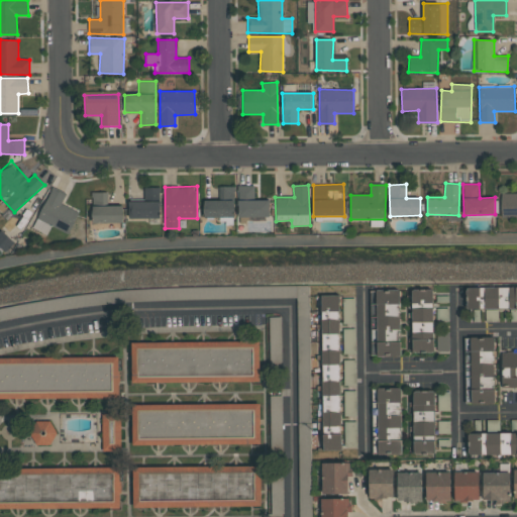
[(204,200),(204,216),(234,217),(235,187),(218,186),(218,200),(204,200)]
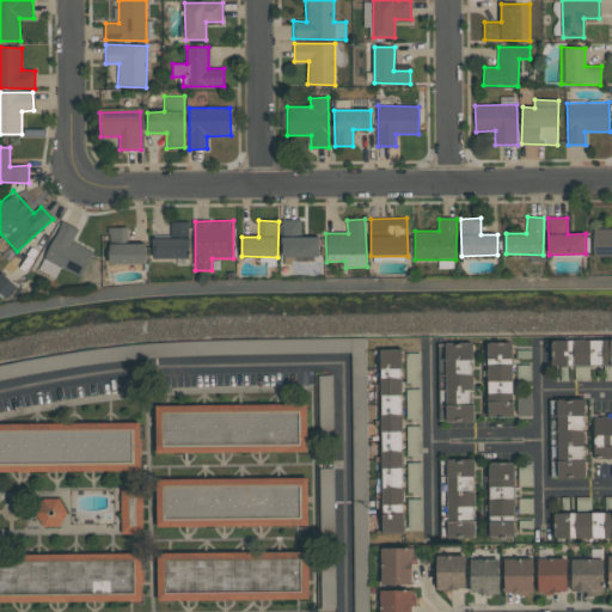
[(319,236),(301,236),(301,220),(282,220),(282,257),(319,257),(319,236)]
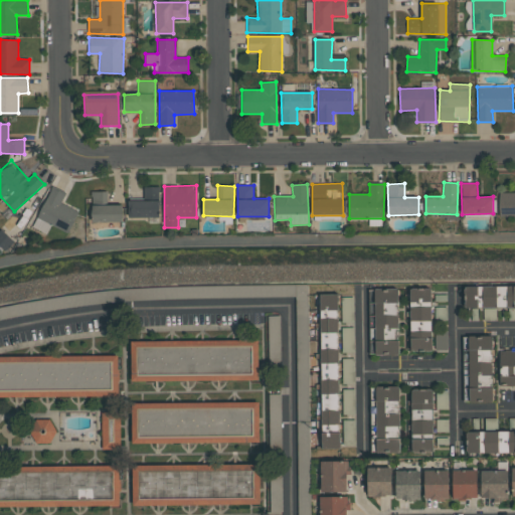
[(129,200),(129,217),(160,217),(160,186),(144,187),(144,200),(129,200)]
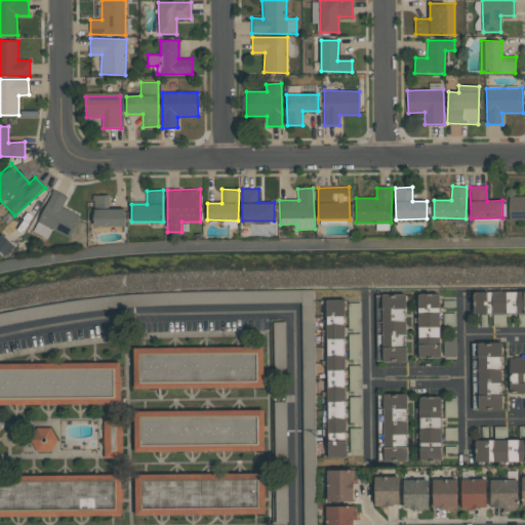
[(80,215),(63,207),(67,198),(52,192),(38,223),(70,238),(80,215)]
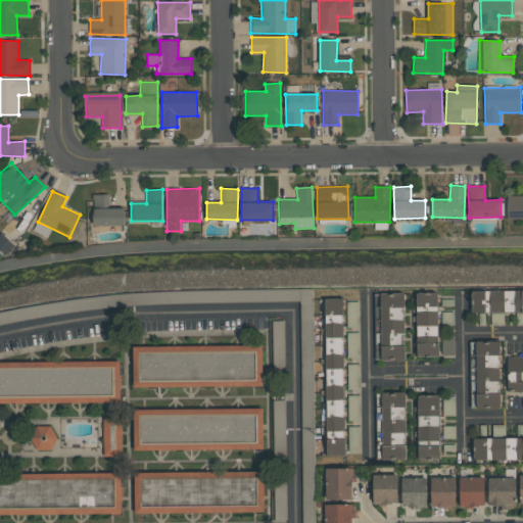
[(93,226),(125,225),(125,208),(109,208),(109,194),(93,194),(93,226)]
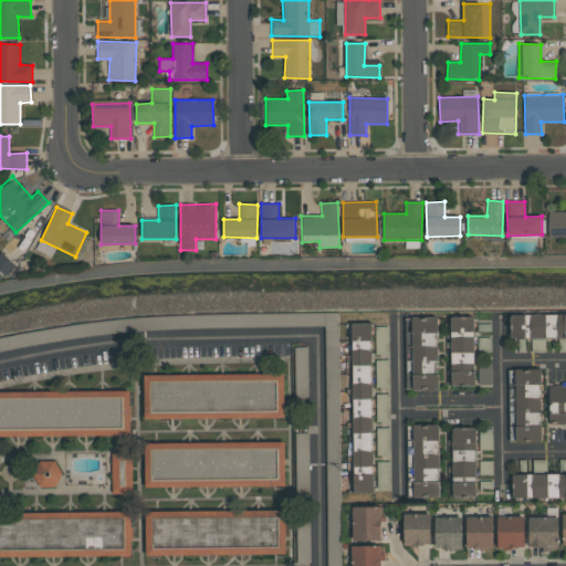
[(565,211),(548,212),(548,237),(565,236),(565,211)]
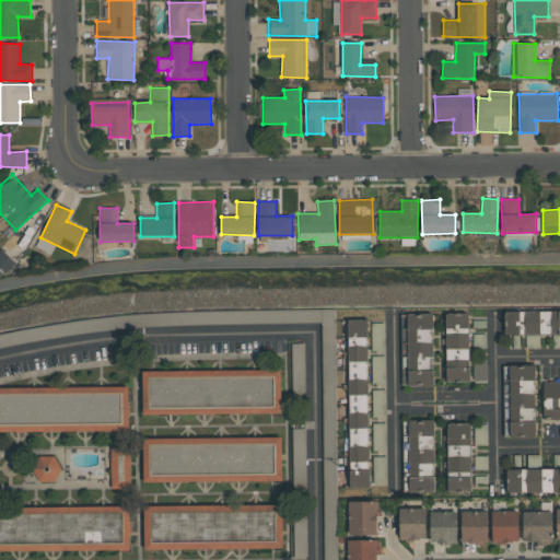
[(0,267),(6,273),(15,264),(1,249),(0,249),(0,267)]
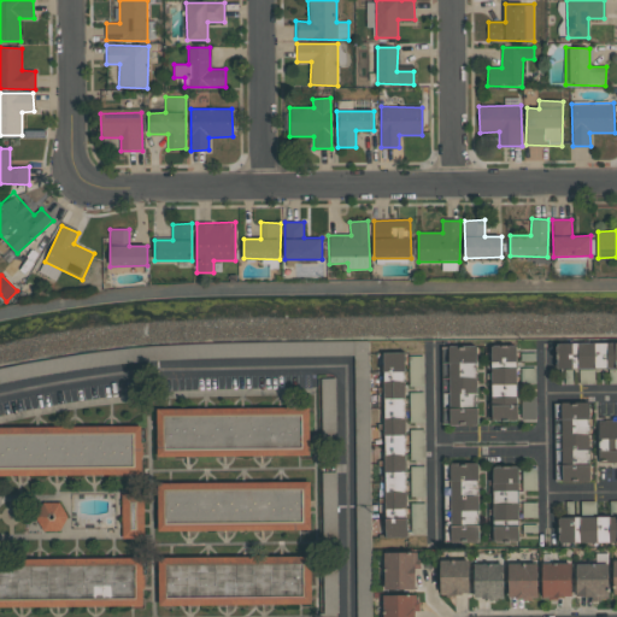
[(616,341),(557,344),(557,369),(576,369),(577,385),(595,385),(594,369),(616,368),(616,341)]
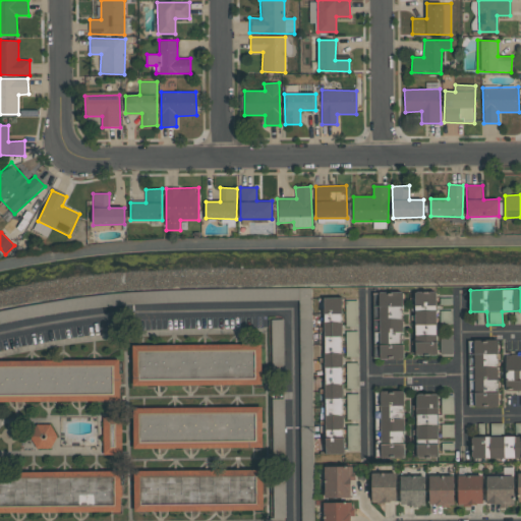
[(416,356),(438,355),(437,291),(414,292),(416,356)]
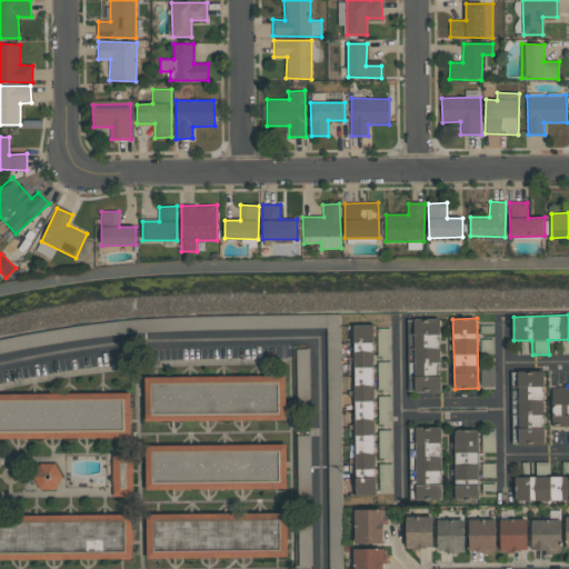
[(440,319),(415,319),(415,392),(441,392),(440,319)]
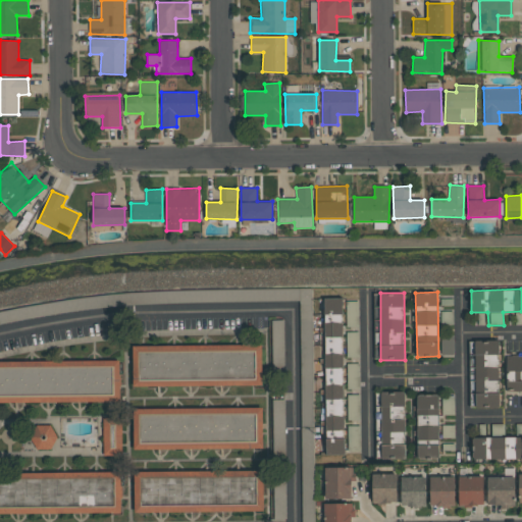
[(325,298),(325,437),(344,437),(343,298),(325,298)]
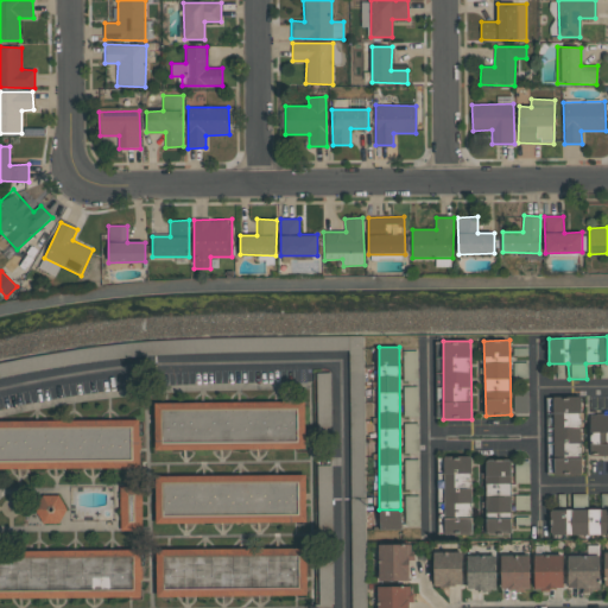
[(418,350),(405,350),(405,380),(417,380),(418,350)]
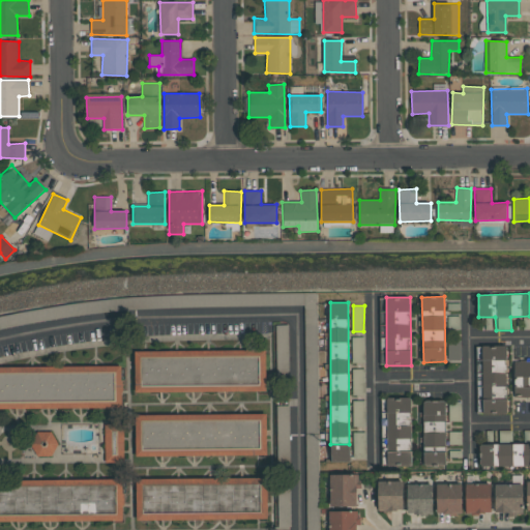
[(288,324),(289,378),(275,378),(274,324),(288,324)]
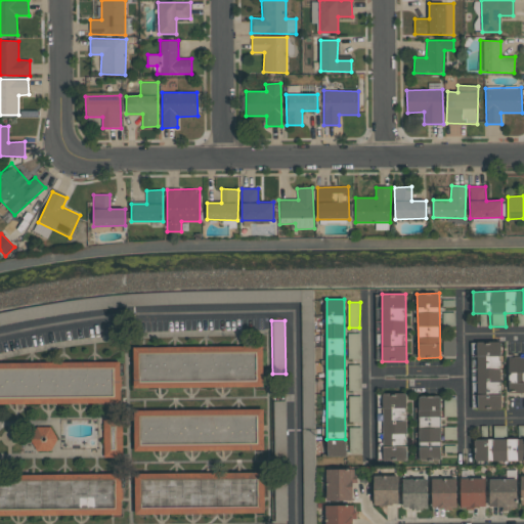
[(477,408),(500,409),(500,342),(473,342),(473,355),(477,355),(477,408)]
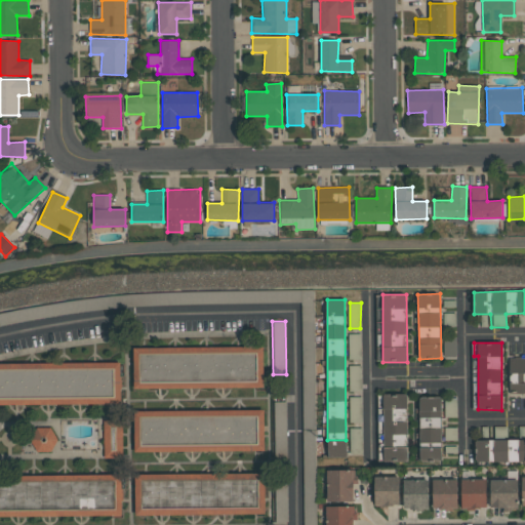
[(133,347),(263,348),(263,387),(248,387),(248,380),(195,379),(195,389),(132,389),(133,347)]
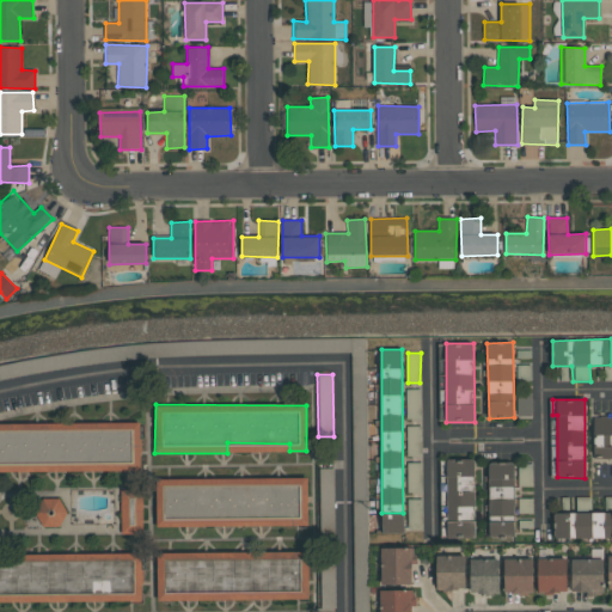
[(611,458),(611,417),(594,417),(593,459),(611,458)]
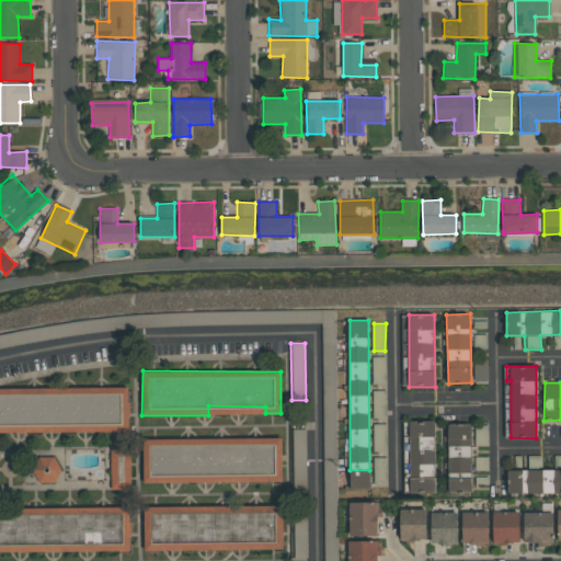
[(128,431),(0,431),(0,387),(128,387),(128,431)]
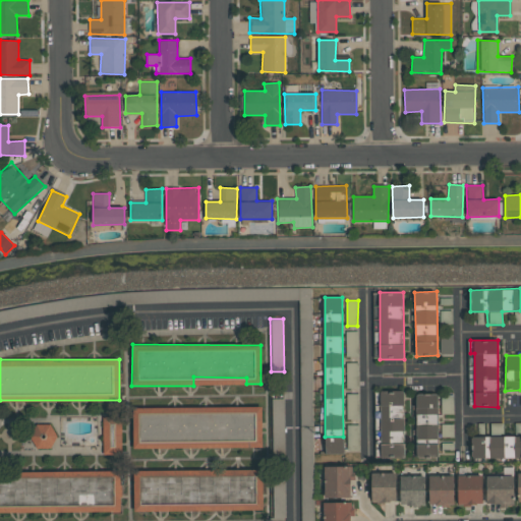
[(346,363),(347,389),(359,388),(358,362),(346,363)]
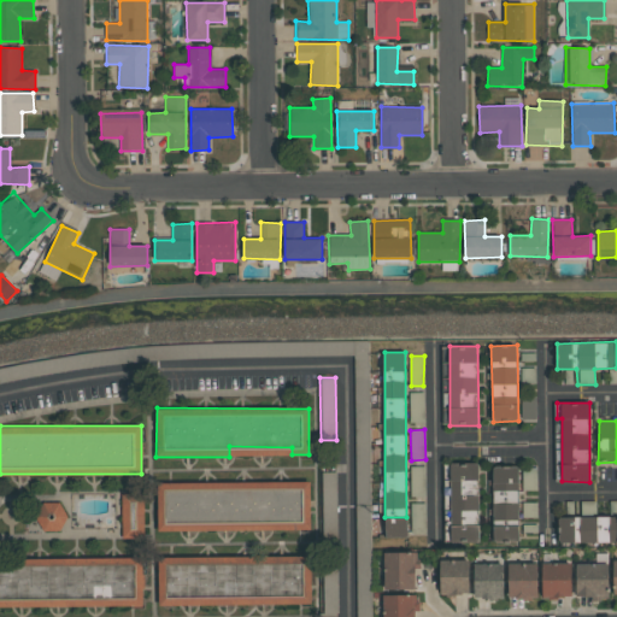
[(450,463),(451,544),(480,542),(480,526),(463,526),(462,510),(479,510),(479,463),(450,463)]
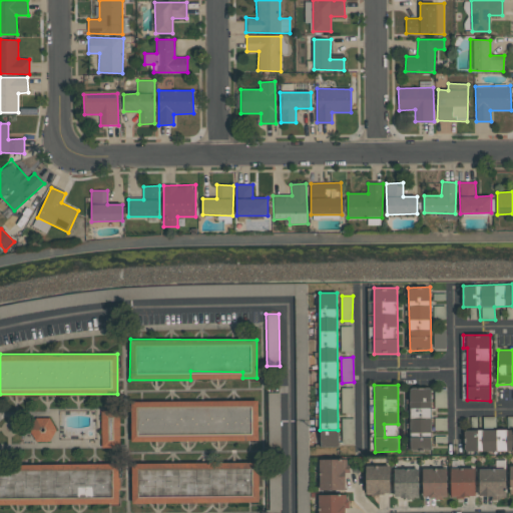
[(354,388),(343,388),(343,413),(354,413),(354,388)]
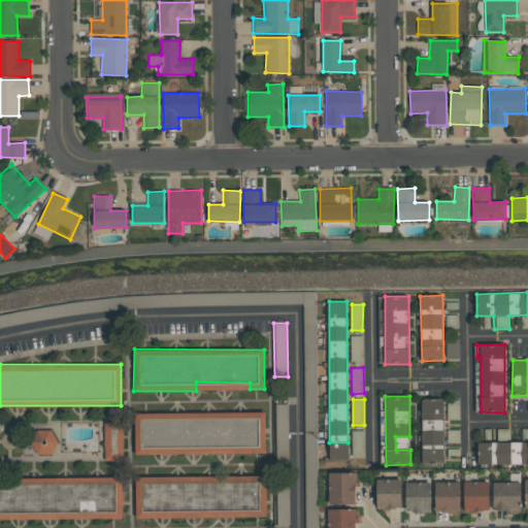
[(443,399),(421,399),(422,464),(444,464),(443,399)]
